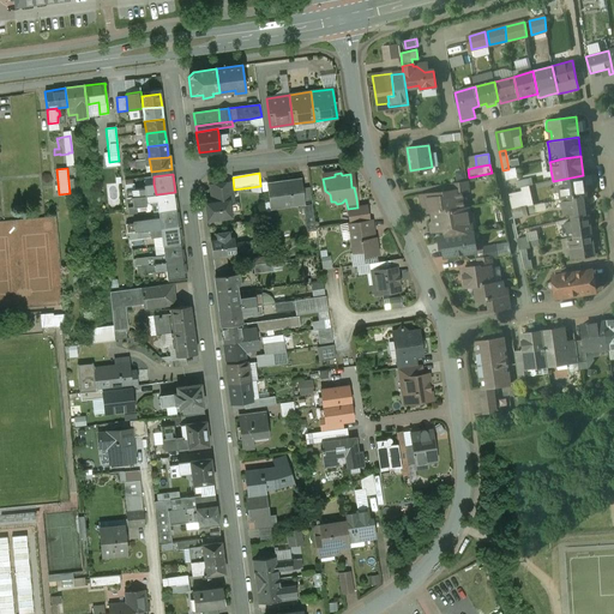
[(583,175),(565,179),(565,184),(559,185),(561,199),(567,198),(587,196),(583,175)]
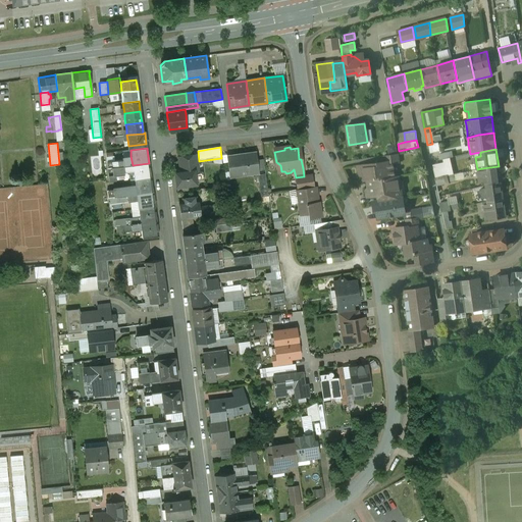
[(452,151),(439,154),(440,160),(453,157),(452,151)]
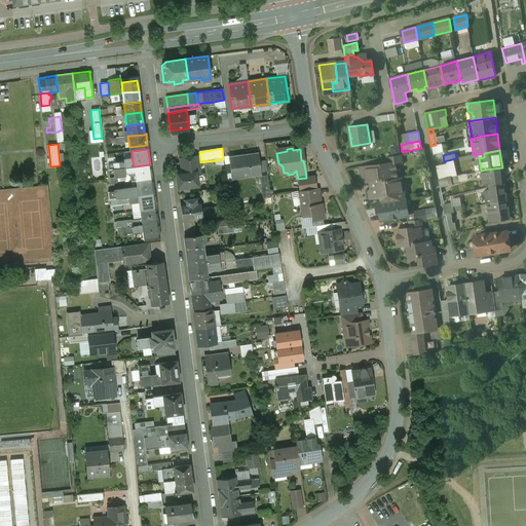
[(401,154),(386,157),(387,162),(396,161),(396,165),(402,164),(401,154)]
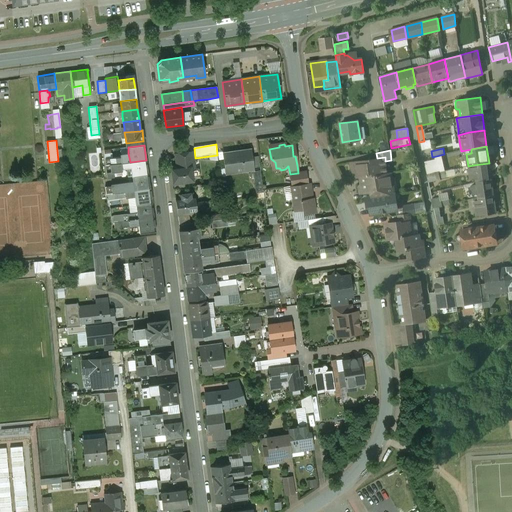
[(251,152),(225,156),(227,170),(236,169),(236,172),(253,169),(251,152)]
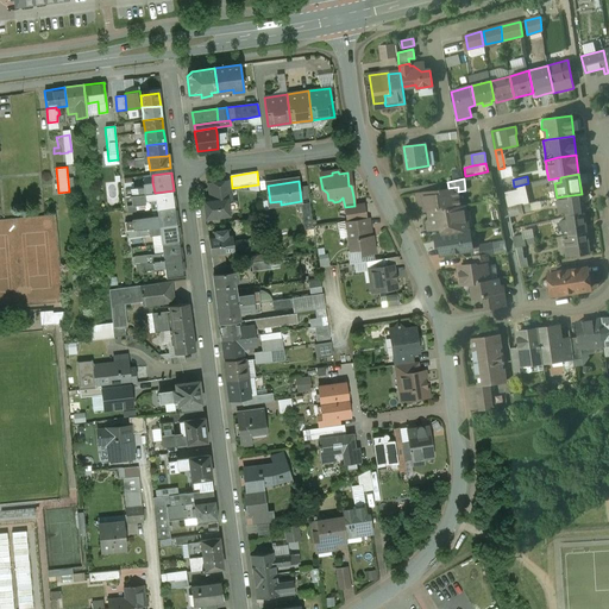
[(152,182),(142,184),(142,187),(131,189),(132,195),(155,193),(152,182)]
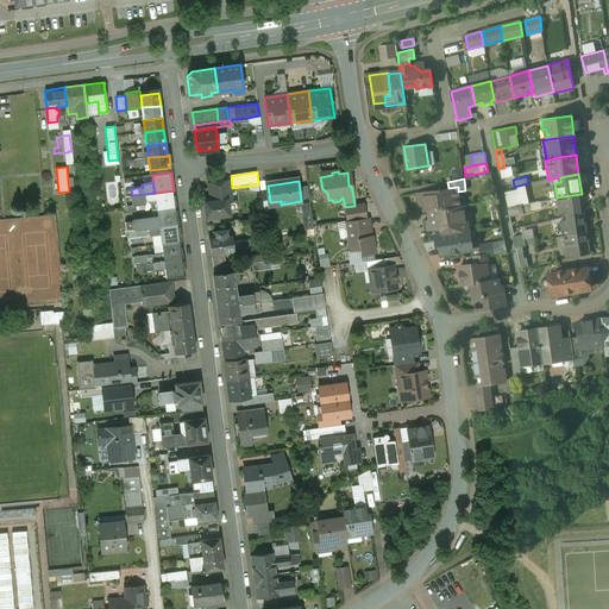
[(228,182),(209,184),(211,199),(203,200),(206,220),(207,220),(224,218),(230,217),(228,212),(238,211),(237,201),(227,202),(227,194),(230,193),(228,182)]
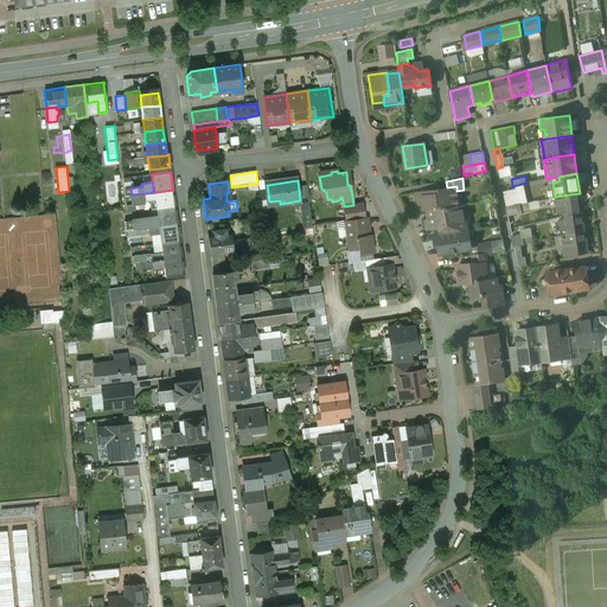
[(447,187),(421,192),(423,211),(427,210),(462,205),(462,204),(459,205),(457,191),(457,186),(447,187)]
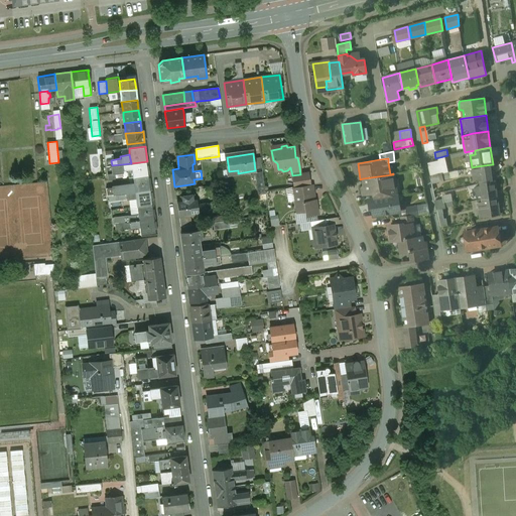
[(147,161),(131,163),(131,169),(132,178),(149,176),(147,161)]
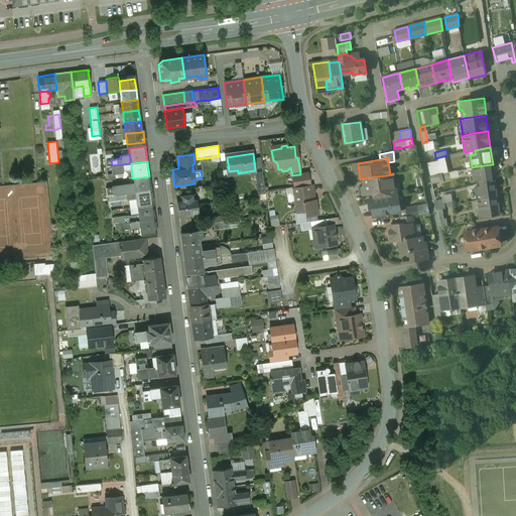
[(442,162),(430,165),(432,175),(441,173),(444,173),(442,162)]
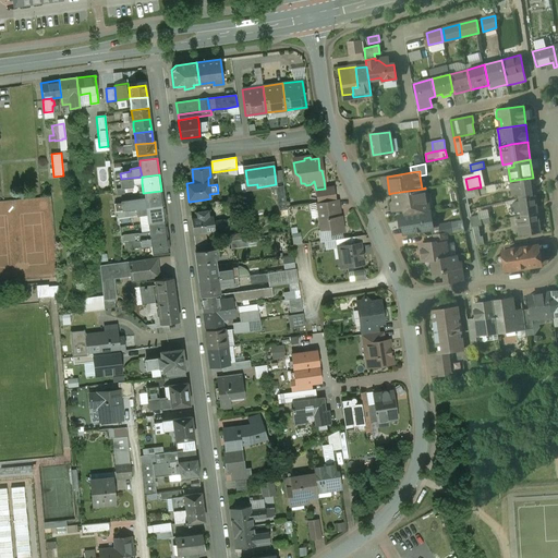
[(142,177),(121,179),(122,185),(142,183),(142,177)]
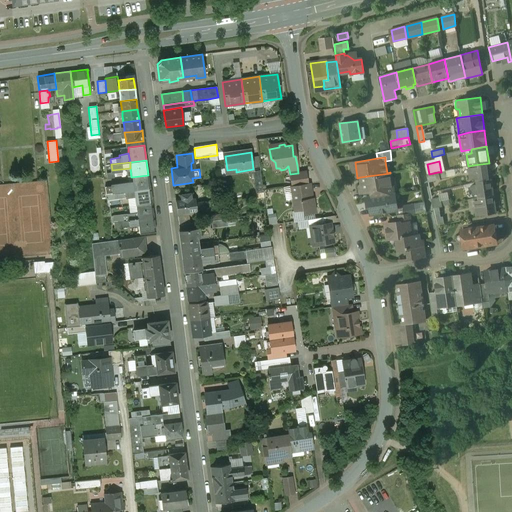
[(489,163),(473,165),(474,168),(468,168),(470,179),(475,178),(475,181),(491,179),(489,163)]
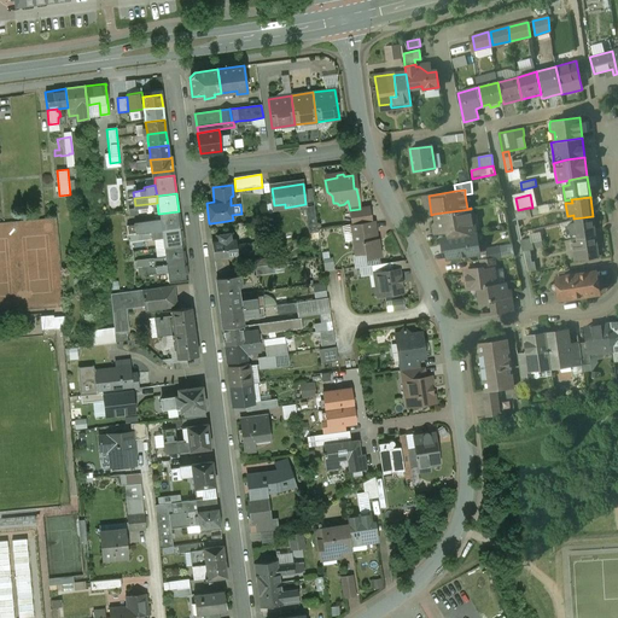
[(314,205),(304,208),(309,240),(319,239),(314,205)]
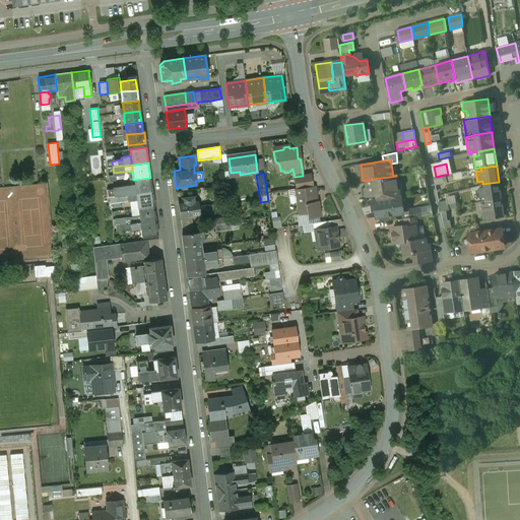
[(303,176),(295,177),(296,189),(312,186),(310,175),(303,176)]
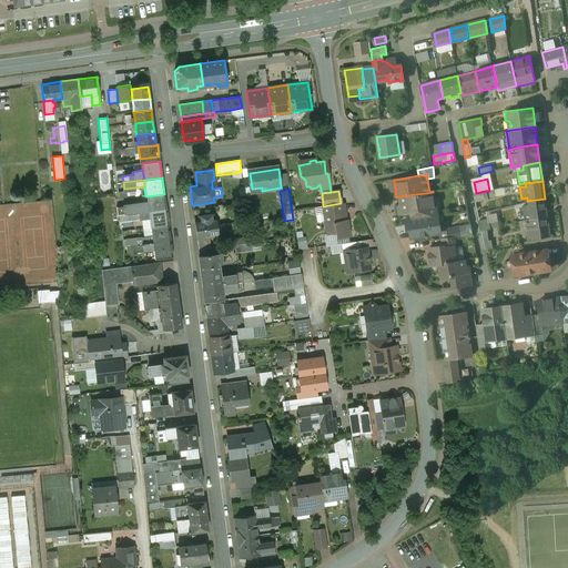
[(476,193),(473,194),(475,202),(487,199),(486,191),(476,193)]
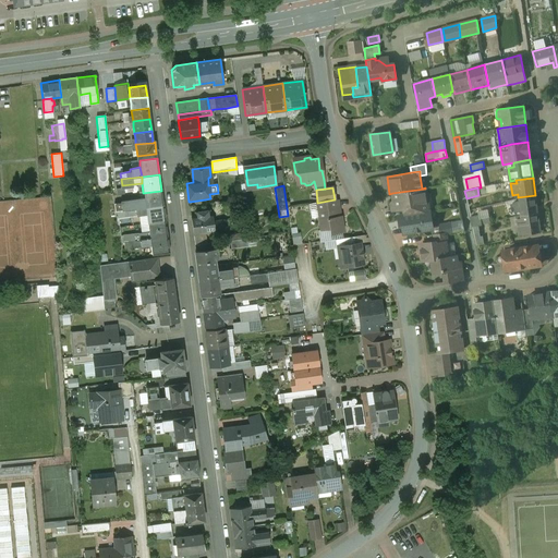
[(425,189),(392,193),(393,201),(391,205),(392,210),(403,208),(423,205),(423,199),(426,195),(425,189)]
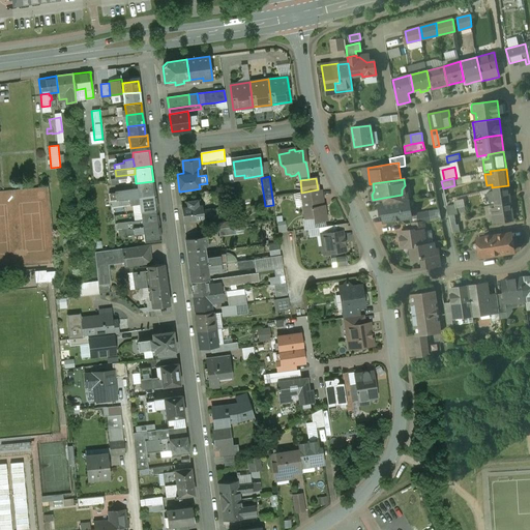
[(153,181),(136,183),(137,192),(138,198),(155,196),(153,181)]
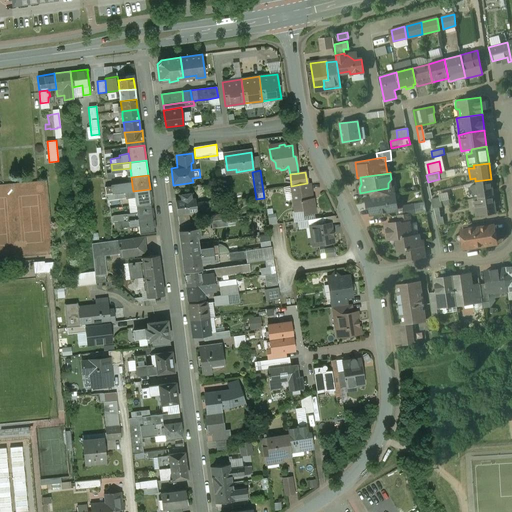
[(491,179),(475,181),(476,185),(470,186),(472,195),(476,194),(477,198),(493,195),(491,179)]
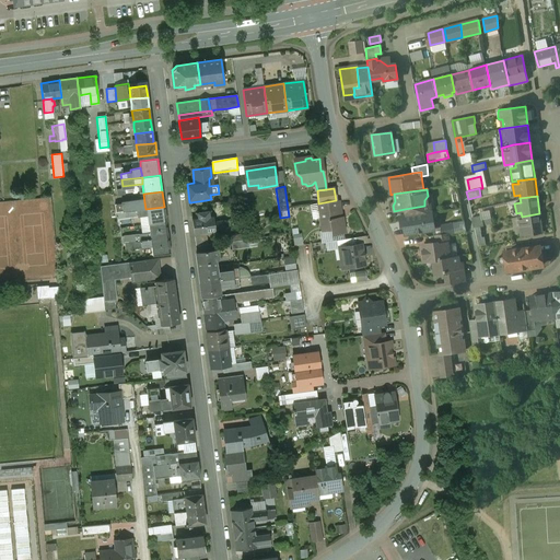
[(336,200),(318,203),(319,210),(336,208),(339,208),(338,200),(336,200)]
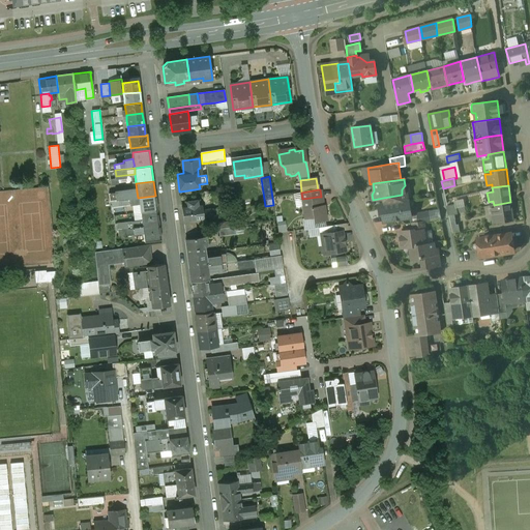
[(137,192),(120,194),(121,200),(138,198),(137,192)]
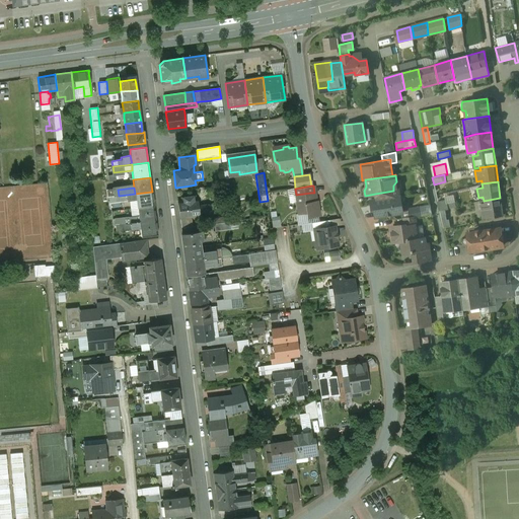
[(393,191),(375,194),(376,200),(394,197),(393,191)]
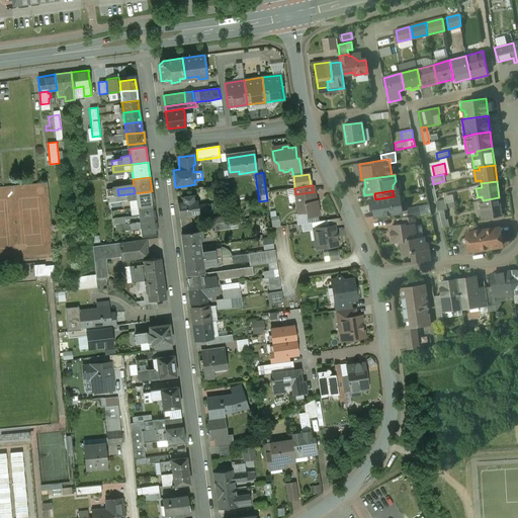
[(152,191),(135,193),(136,198),(137,207),(153,205),(152,191)]
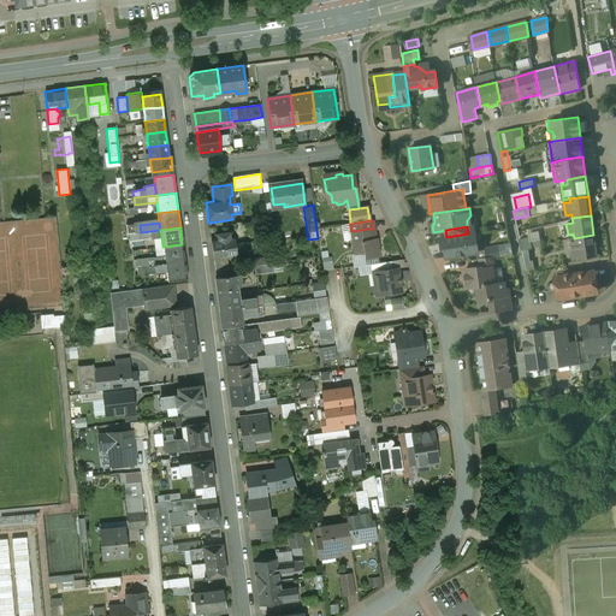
[(369,229),(351,231),(355,254),(363,253),(365,258),(378,256),(374,238),(372,240),(369,229)]
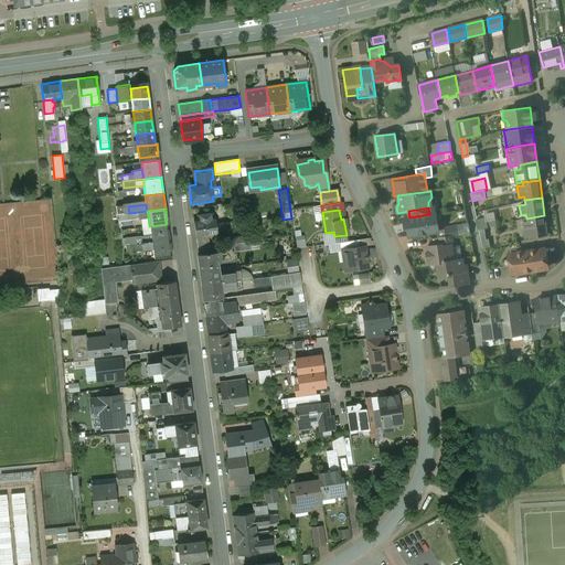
[(129,213),(127,213),(127,221),(146,219),(148,216),(147,211),(129,213)]
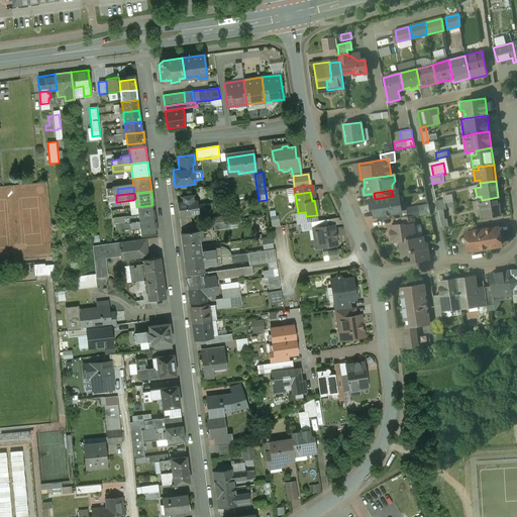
[(194,195),(180,197),(181,200),(177,201),(179,217),(199,215),(199,212),(208,211),(212,210),(211,204),(207,204),(198,205),(197,199),(195,199),(194,195)]
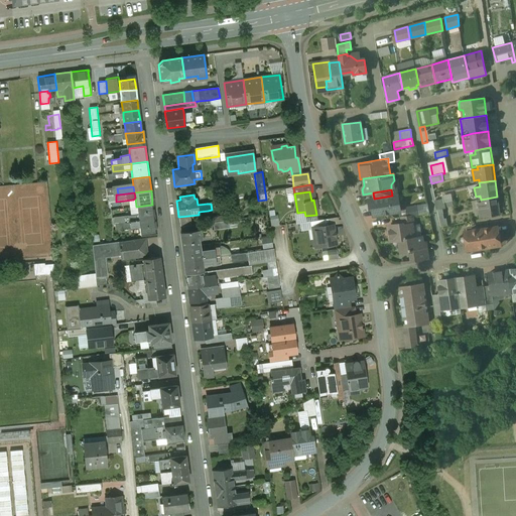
[(374,199),(372,200),(373,207),(372,207),(373,216),(391,213),(391,211),(399,209),(397,196),(392,196),(374,199)]
